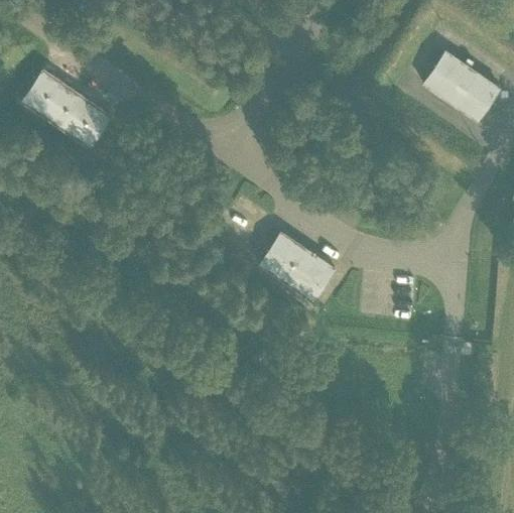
[(513,0),(505,0),(506,8),(513,7),(513,0)]
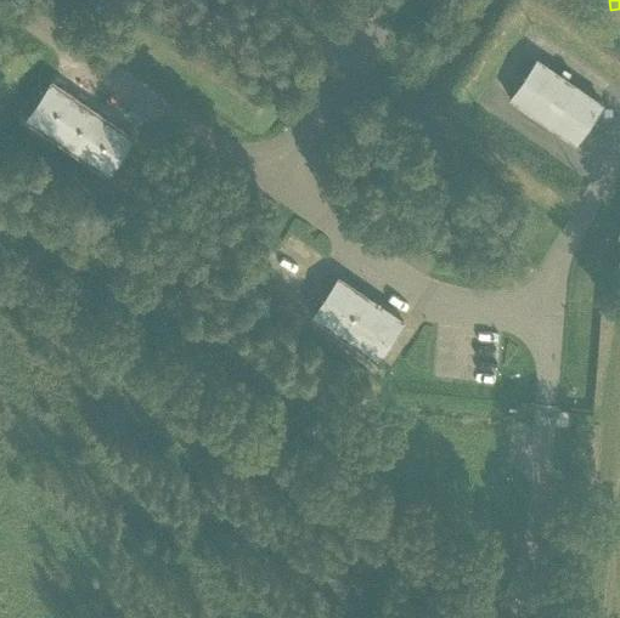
[(575,151),(604,107),(537,61),(508,105),(575,151)]
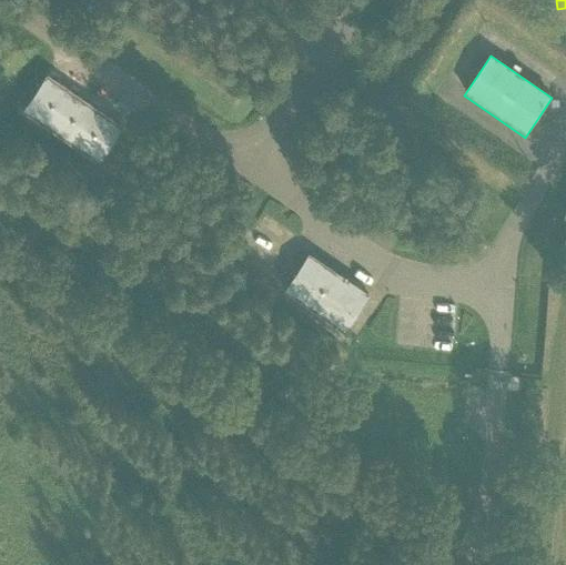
[(48,76),(22,114),(99,167),(124,128),(48,76)]
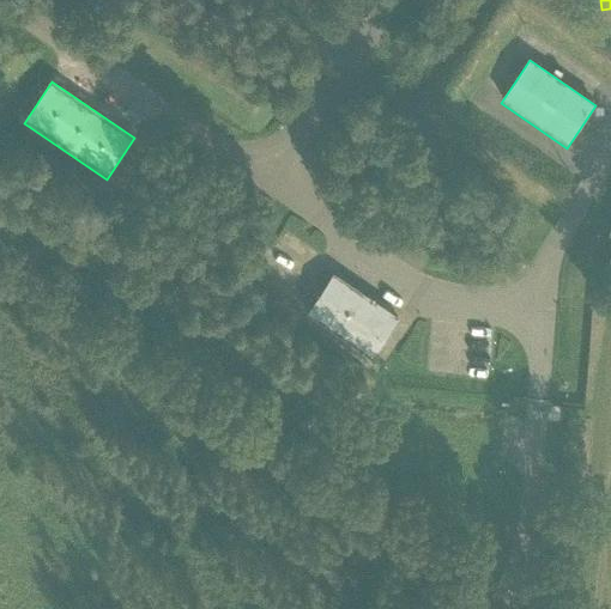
[(250,245),(241,260),(250,266),(260,251),(250,245)]
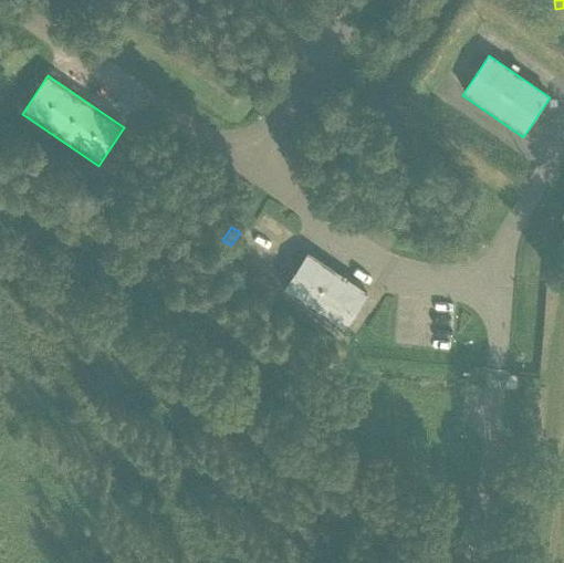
[(221,263),(226,256),(215,249),(210,257),(221,263)]
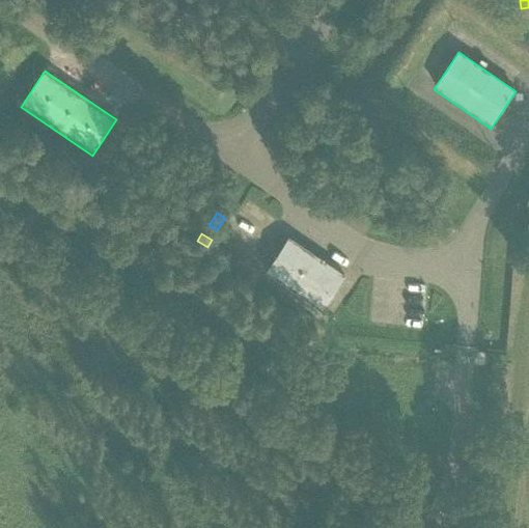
[(323,314),(346,277),(288,238),(265,275),(323,314)]
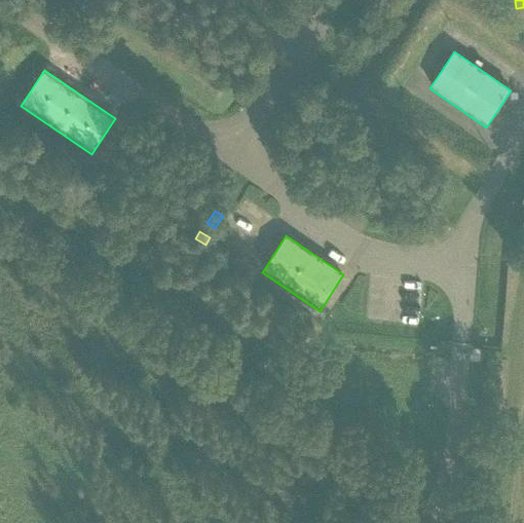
All buildings are outlined.
